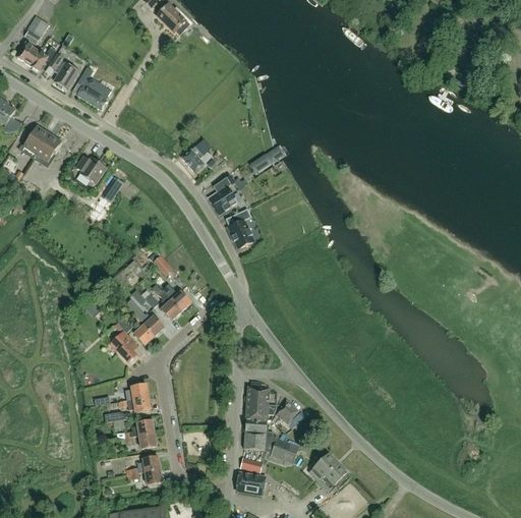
[(189,24),(173,8),(168,3),(157,15),(174,33),(175,31),(179,35),(189,24)]
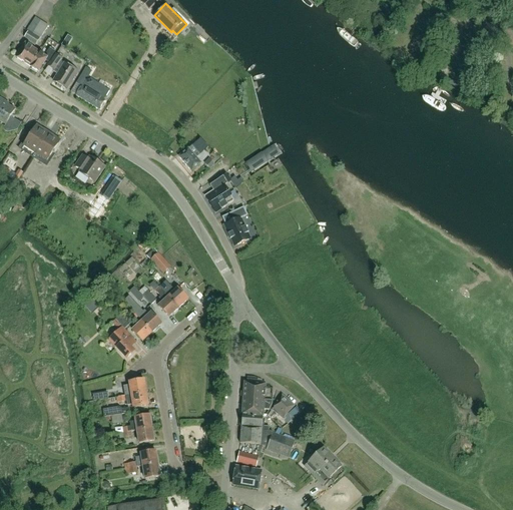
[(32,37),(34,38),(36,35),(39,37),(48,23),(35,15),(26,29),(28,30),(24,35),(31,40),(32,37)]
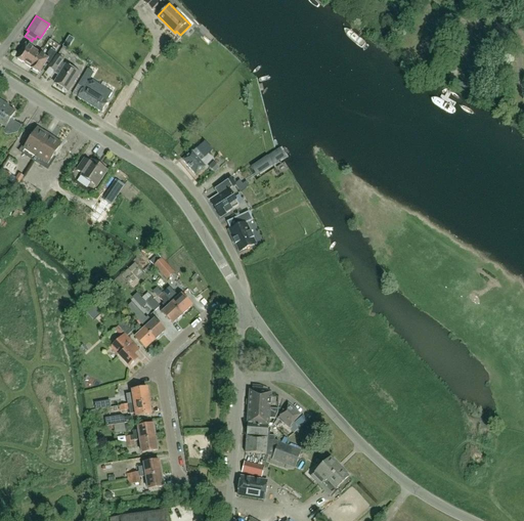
[(31,66),(40,51),(26,42),(16,56),(31,66)]
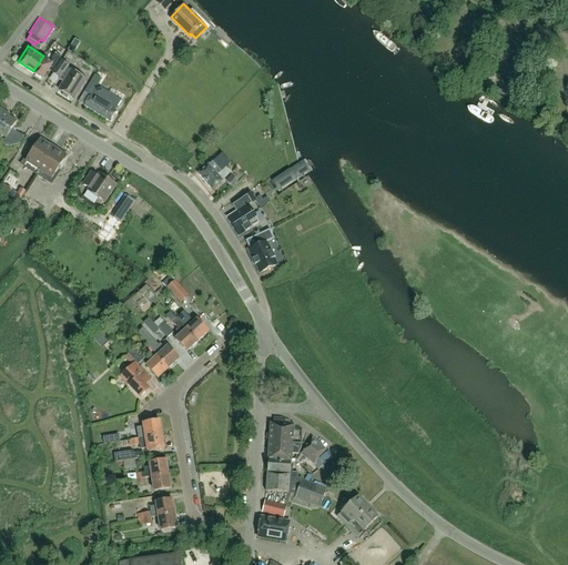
[(43,56),(33,71),(42,77),(50,64),(53,67),(61,54),(56,51),(51,57),(52,58),(51,60),(43,56)]
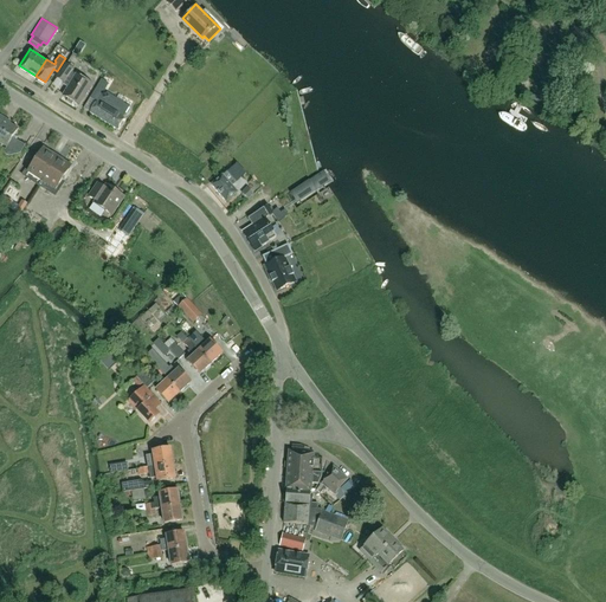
[(62,81),(63,82),(68,85),(63,94),(78,103),(91,82),(76,72),(71,69),(73,66),(66,62),(56,75),(63,79),(62,81)]
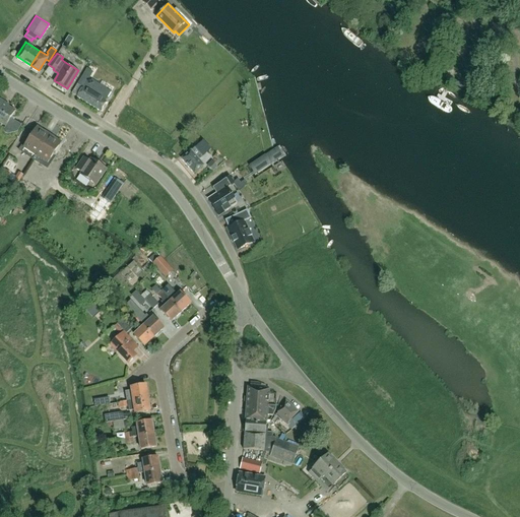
[(87,59),(84,67),(91,70),(95,63),(87,59)]
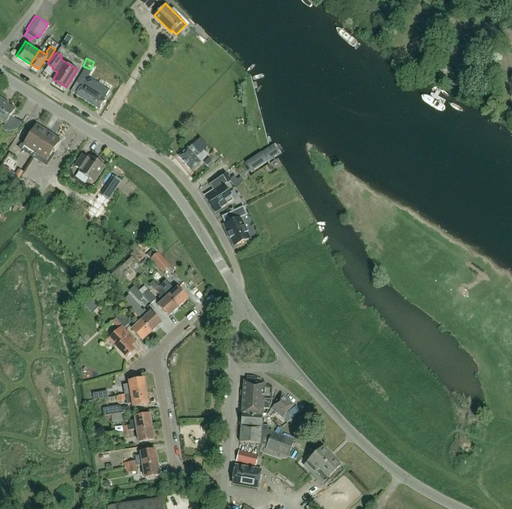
[(84,68),(82,71),(76,80),(81,84),(76,93),(99,107),(104,98),(104,97),(109,88),(104,85),(106,82),(101,79),(99,82),(87,74),(88,71),(84,68)]
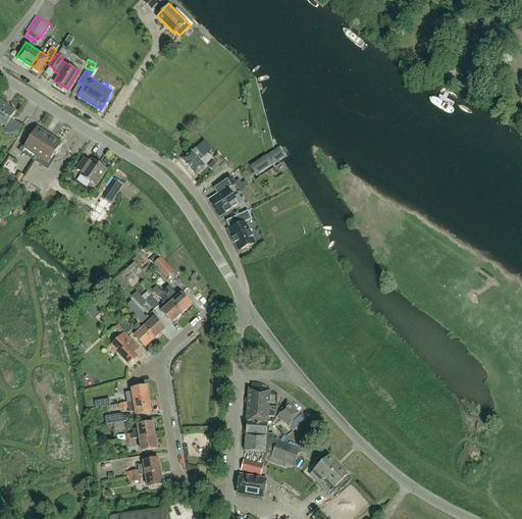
[(0,97),(0,120),(5,124),(15,109),(5,103),(6,101),(0,97)]
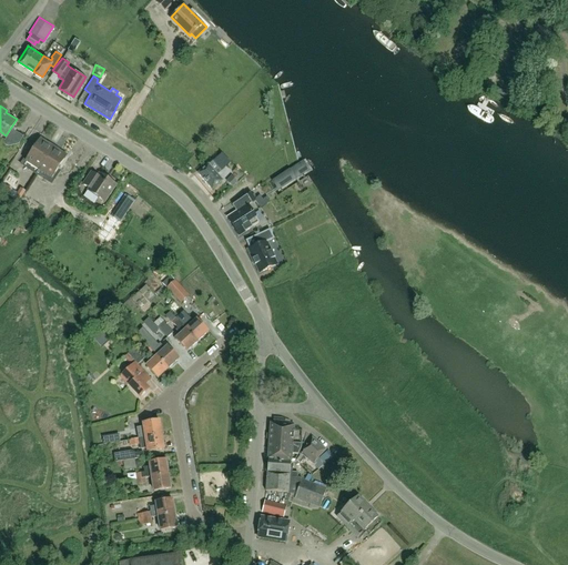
[(39,168),(53,145),(40,137),(26,159),(39,168)]
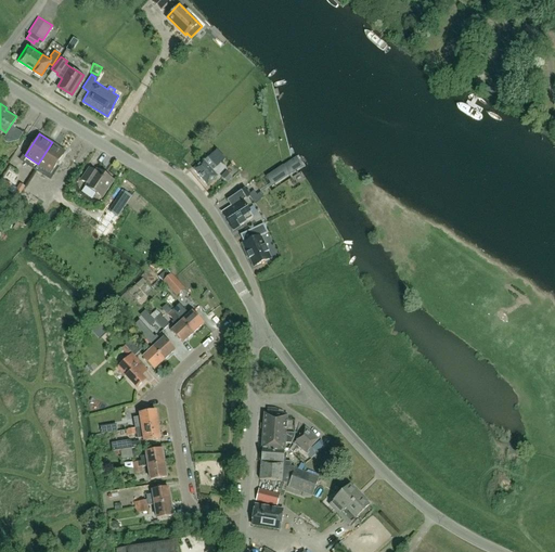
[(52,142),(38,164),(50,171),(65,150),(52,142)]
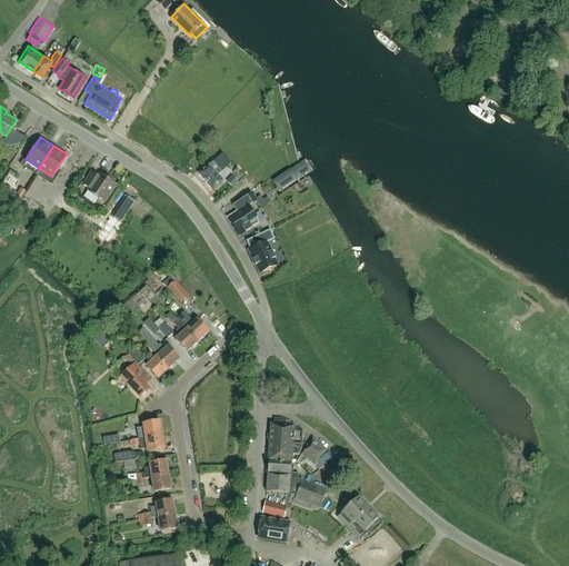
[(278,189),(315,166),(307,155),(296,162),(270,178),(278,189)]
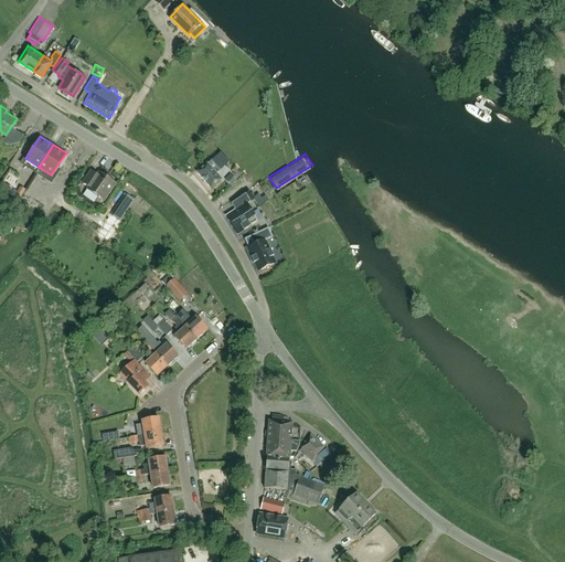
[(206,161),(200,168),(196,170),(211,187),(221,177),(216,171),(220,168),(211,158),(208,161),(206,161)]
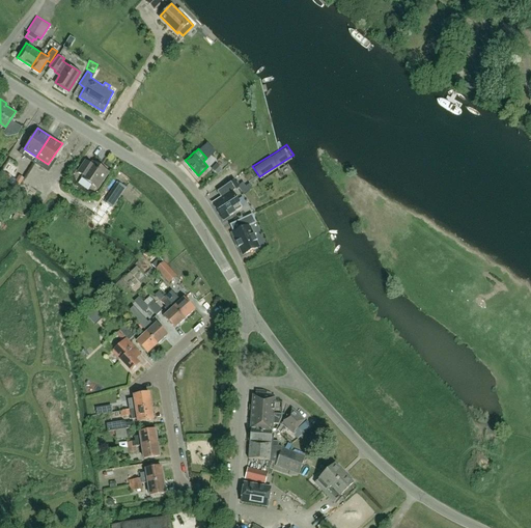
[(90,162),(85,158),(77,170),(83,173),(81,175),(98,187),(109,170),(92,159),(90,162)]
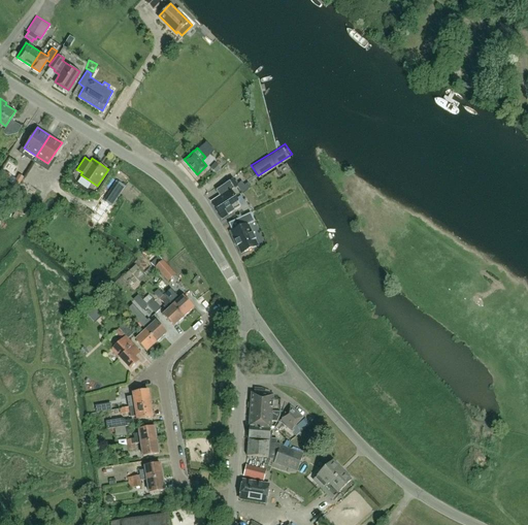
[(103,199),(96,210),(87,205),(83,210),(92,218),(99,223),(125,184),(117,178),(103,198),(103,199)]
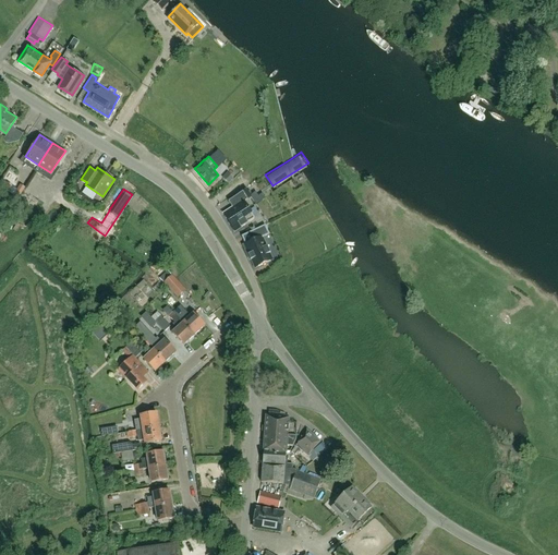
[(256,202),(262,198),(258,193),(255,189),(250,192),(256,202)]
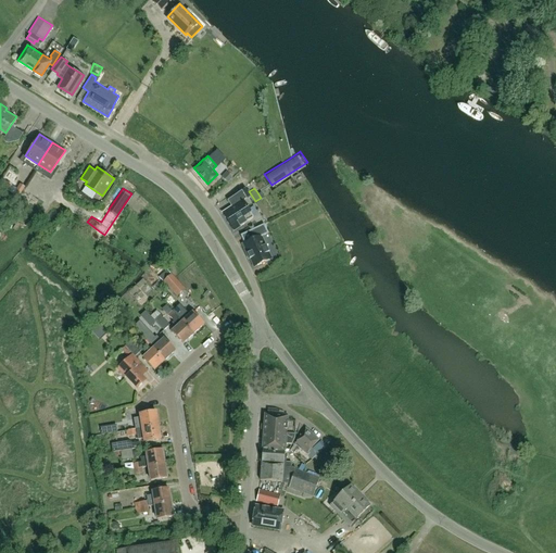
[(245,197),(241,189),(227,199),(231,205),(223,211),(234,228),(253,216),(242,199),(245,197)]
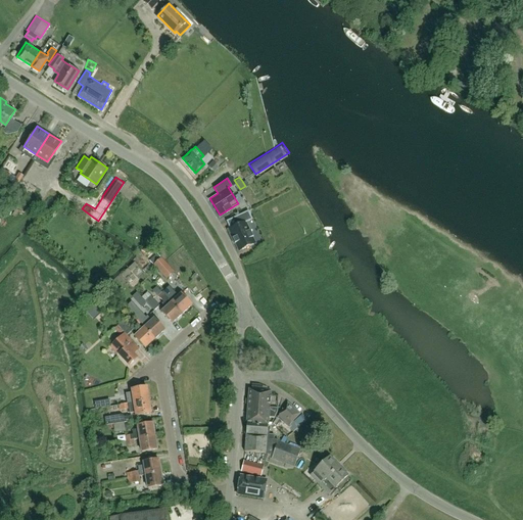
[(233,236),(239,248),(254,241),(245,221),(251,218),(248,209),(235,216),(238,223),(228,228),(232,237),(233,236)]
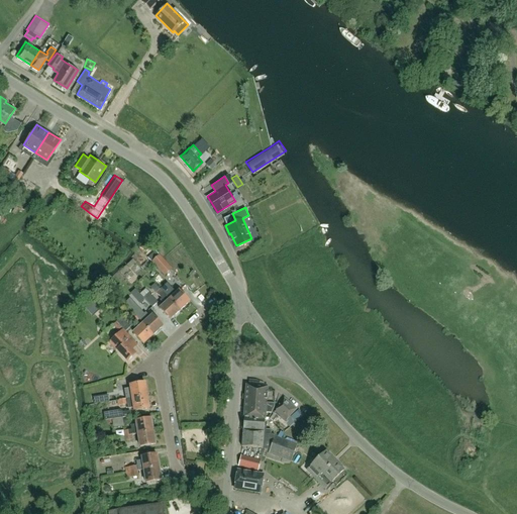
[(165,274),(172,267),(159,252),(151,260),(165,274)]
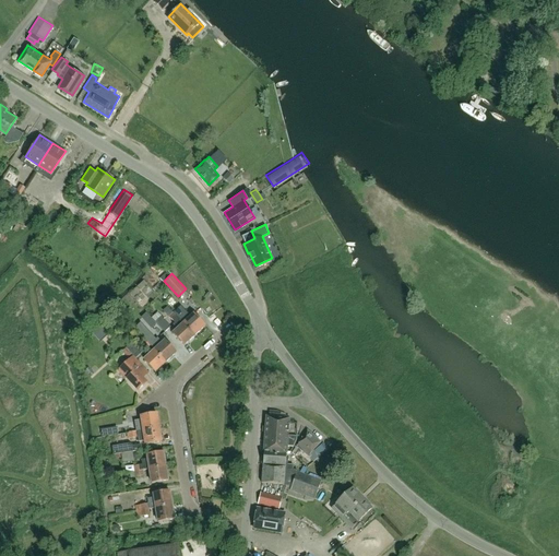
[(140,288),(147,283),(143,278),(135,284),(140,288)]
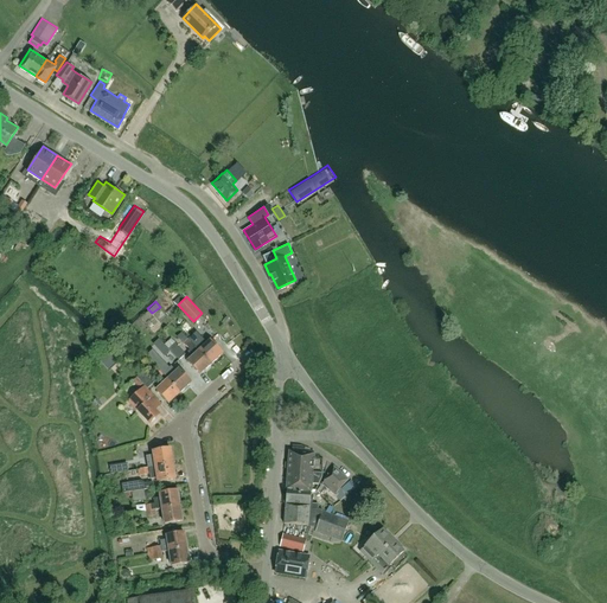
[(172,302),(164,308),(168,315),(177,309),(172,302)]
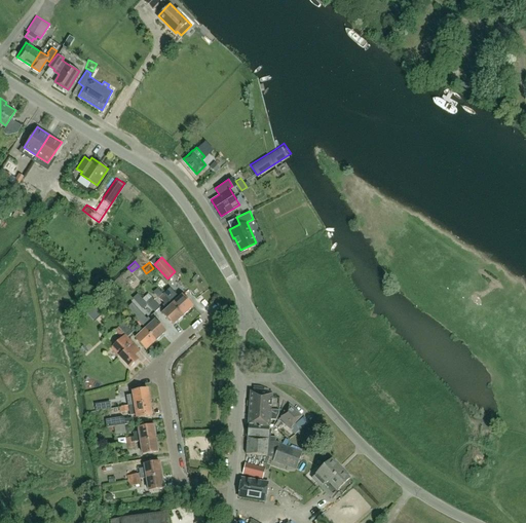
[(168,298),(162,292),(158,295),(164,301),(162,303),(164,305),(162,306),(164,309),(162,311),(173,323),(183,313),(173,302),(168,298)]
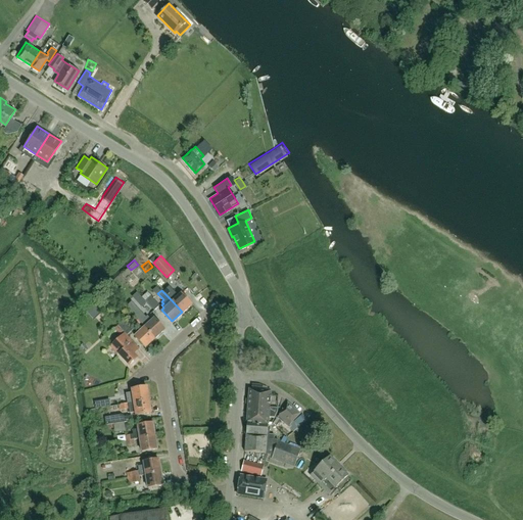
[(172,300),(182,312),(191,302),(181,291),(172,300)]
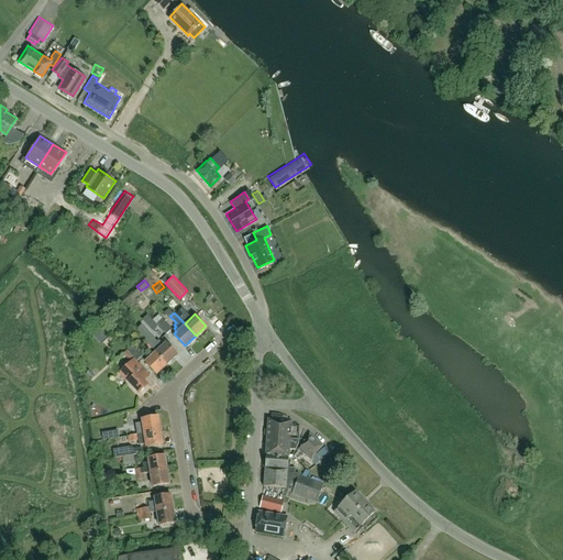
[(110,317),(103,324),(111,332),(117,328),(112,324),(113,321),(110,317)]
